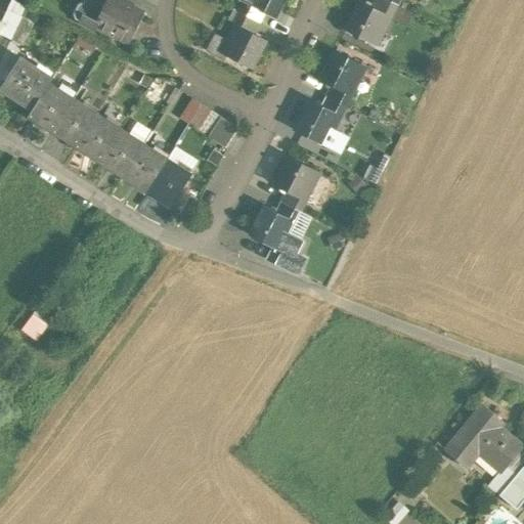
[(144,13),(117,0),(84,0),(83,3),(78,5),(73,14),(75,19),(79,22),(78,24),(88,29),(89,27),(94,29),(95,28),(128,44),(144,13)]
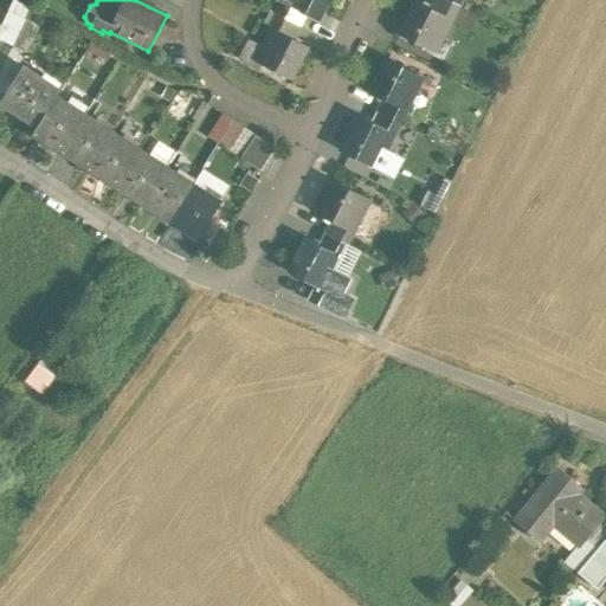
[(330,0),(276,0),(284,4),(307,15),(320,23),(330,0)]
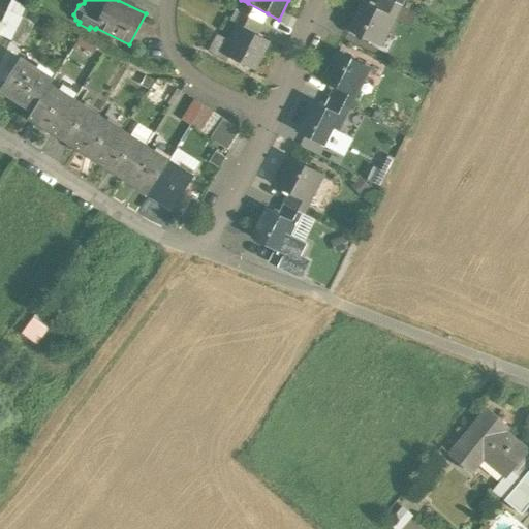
[(400,5),(389,0),(377,0),(374,7),(394,18),(400,5)]
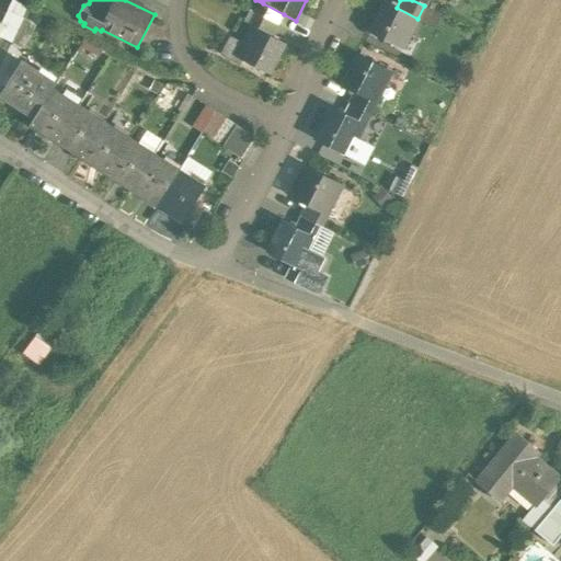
[(397,8),(386,2),(370,31),(398,45),(403,32),(410,35),(418,19),(397,8)]
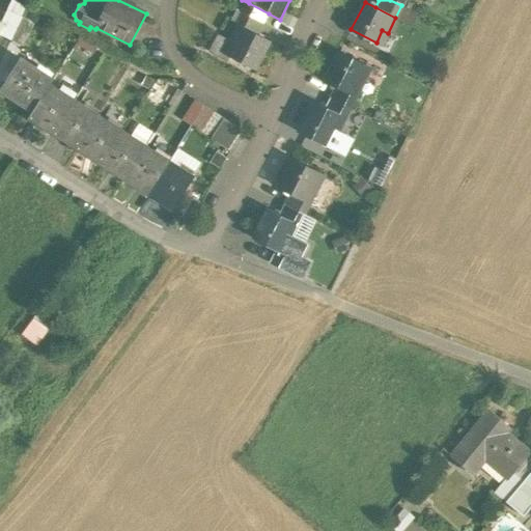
[(269,14),(249,3),(244,14),(263,24),(269,14)]
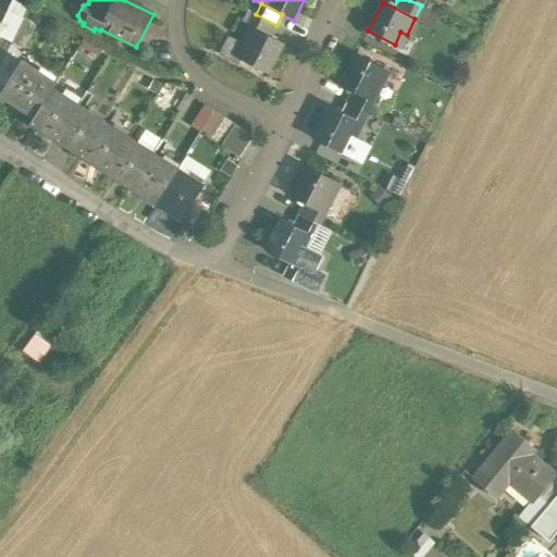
[(0,25),(0,36),(10,41),(22,19),(8,11),(0,25)]
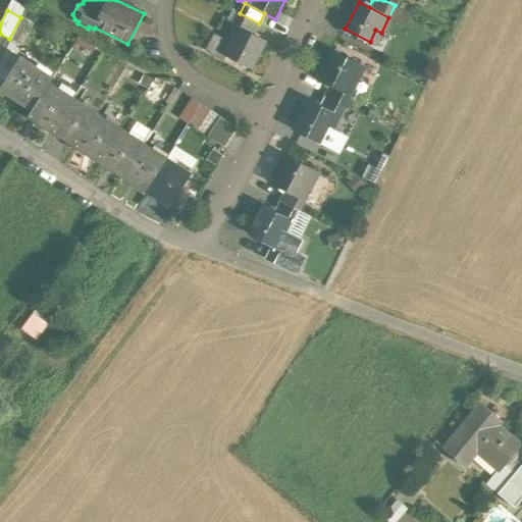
[(259,23),(240,13),(233,25),(254,35),(259,23)]
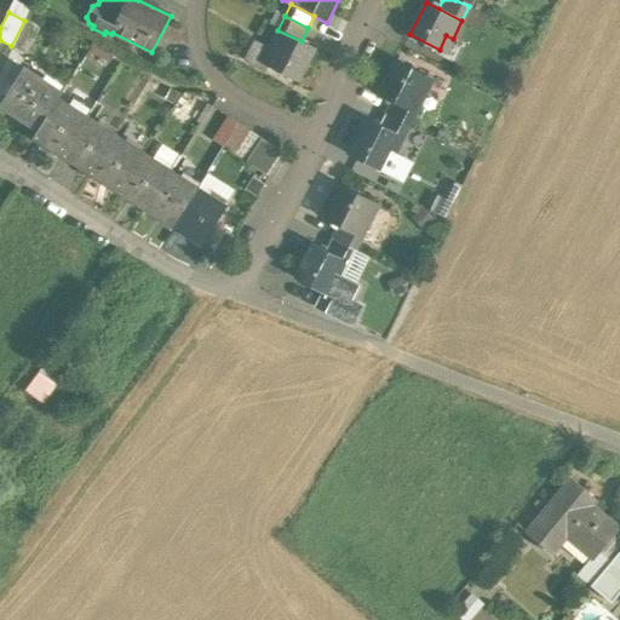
[(40,28),(24,21),(11,46),(27,55),(40,28)]
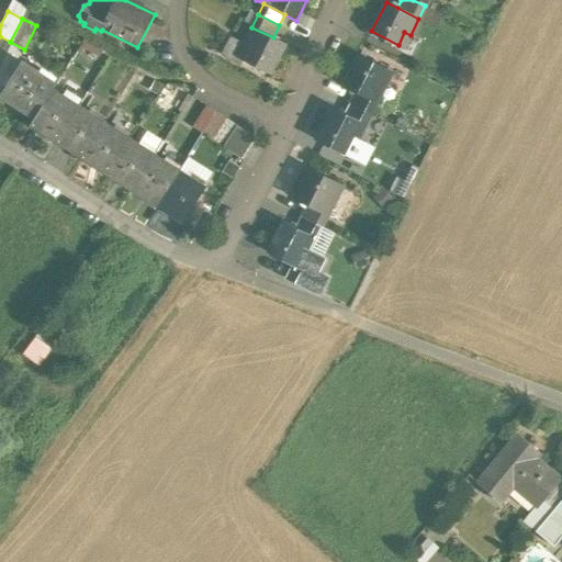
[(273,37),(251,27),(243,44),(236,56),(243,59),(269,72),(283,43),(273,37)]
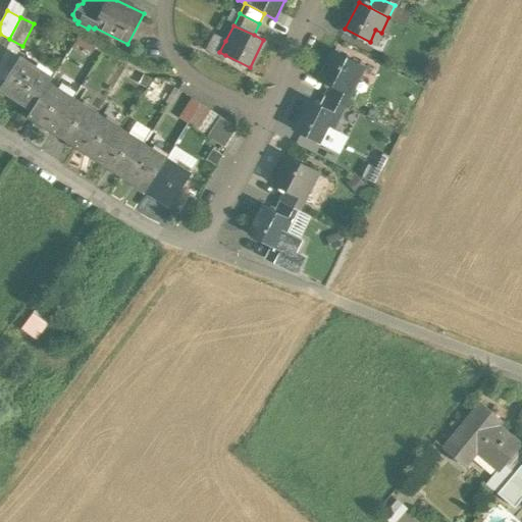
[(225,41),(213,34),(205,51),(223,60),(225,55),(219,52),(225,41)]
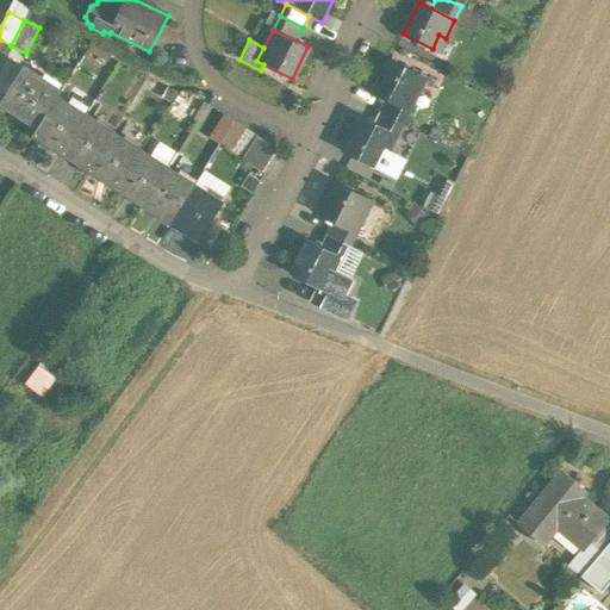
[(111,54),(93,43),(87,51),(105,63),(111,54)]
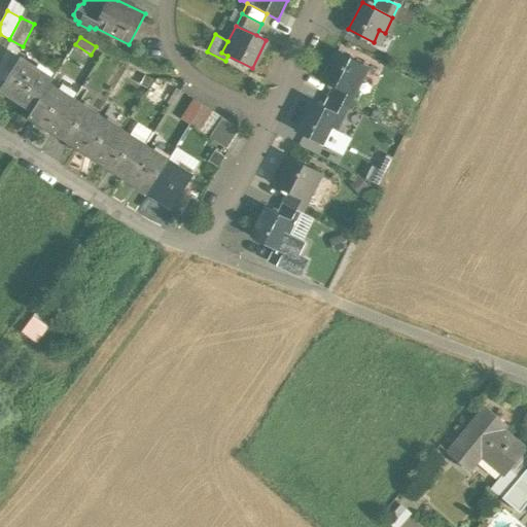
[(361,65),(337,53),(322,80),(334,85),(353,96),(361,80),(355,77),(361,65)]
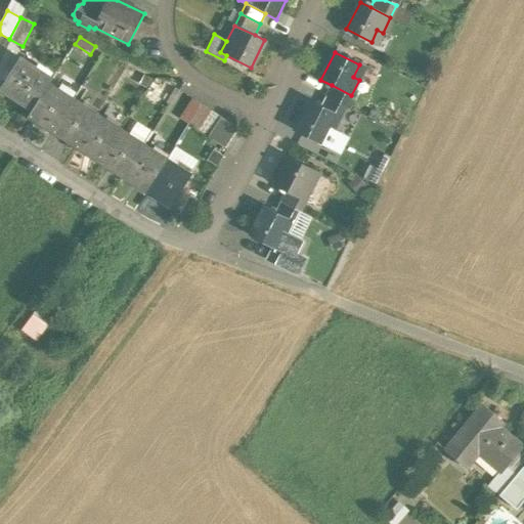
[(52,79),(19,58),(0,90),(33,111),(49,84),(52,79)]
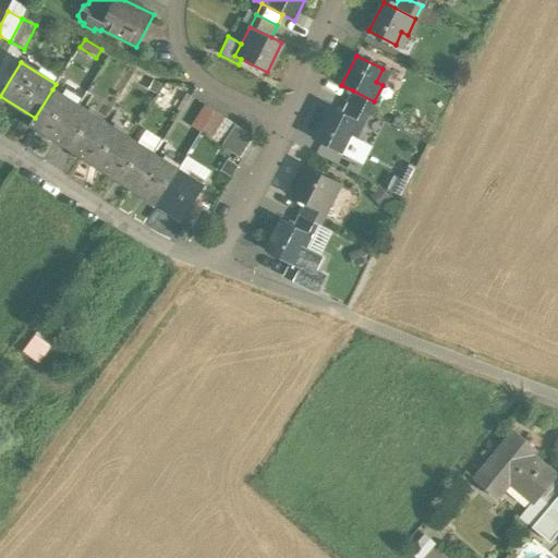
[(77,106),(52,89),(35,118),(29,125),(55,142),(77,106)]
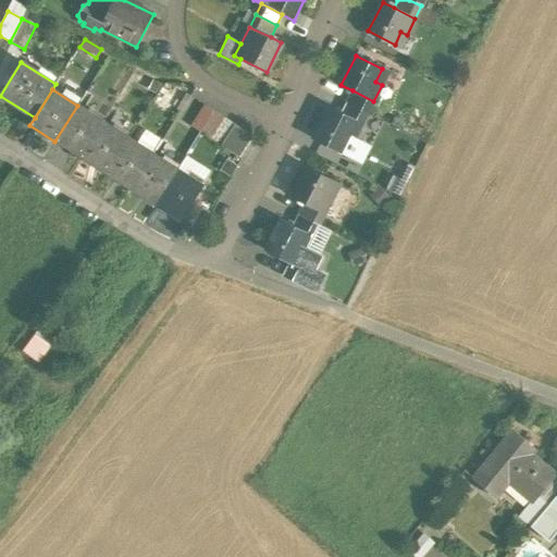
[(373,101),(353,90),(346,103),(367,113),(373,101)]
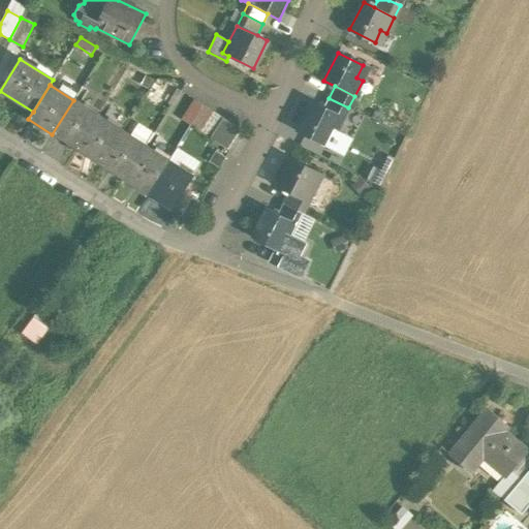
[(348,107),(329,98),(323,109),(343,119),(348,107)]
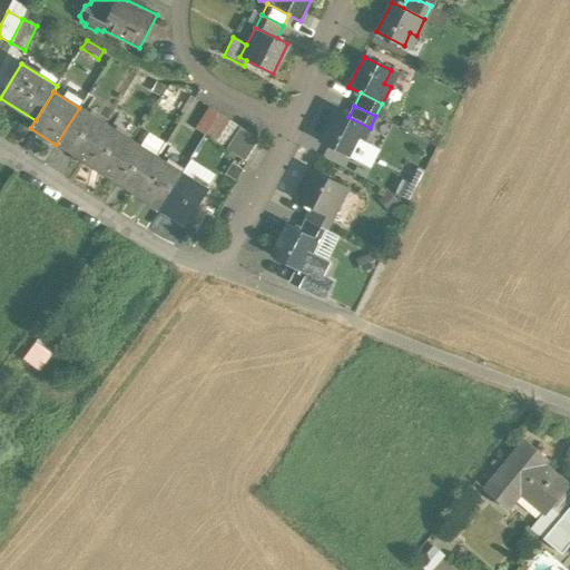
[(105,125),(79,108),(56,145),(81,160),(105,125)]
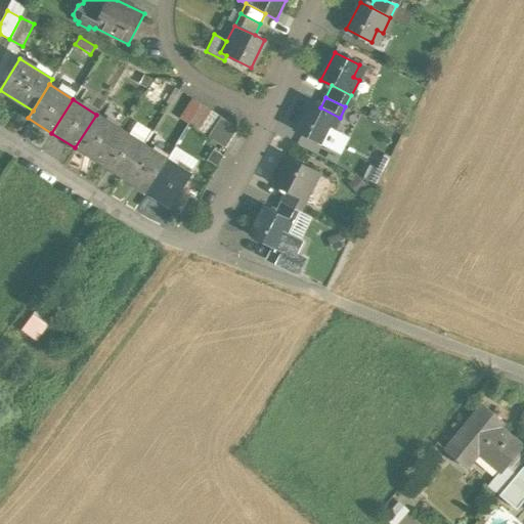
[(202,105),(191,99),(179,118),(189,124),(202,105)]
